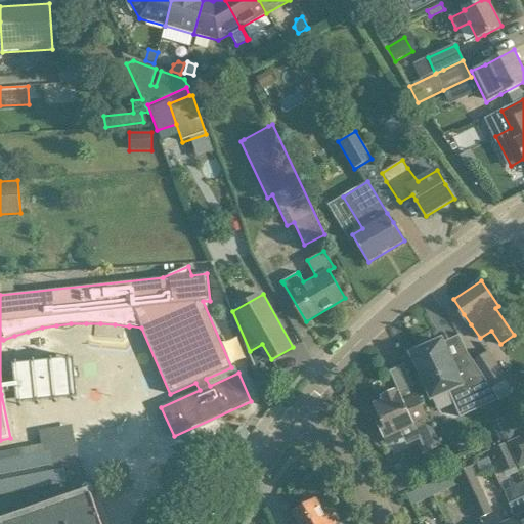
[(492,387),(475,362),(469,354),(452,361),(442,340),(412,354),(433,398),(449,391),(462,417),(499,399),(492,387)]
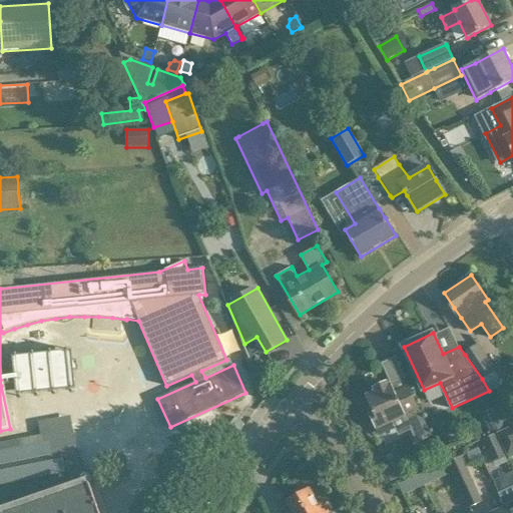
[(478,346),(465,355),(482,379),(495,370),(478,346)]
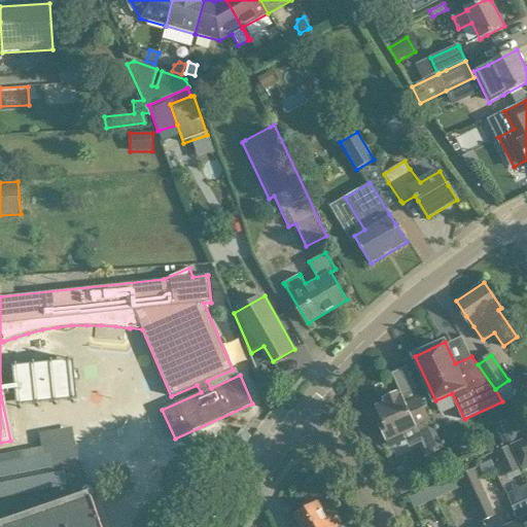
[(73,360),(13,363),(14,401),(75,398),(73,360)]
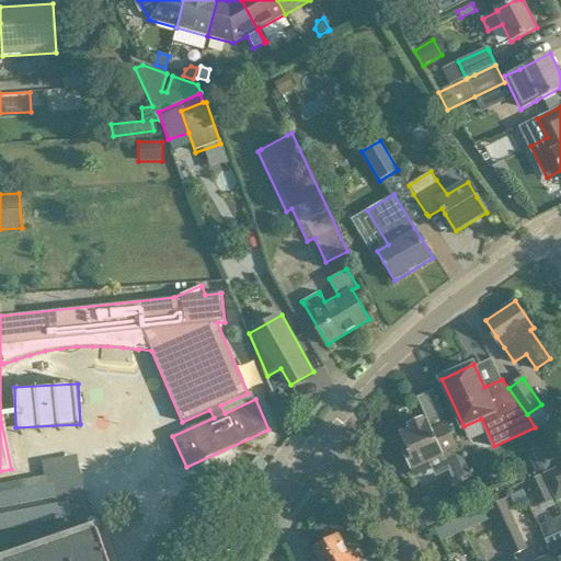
[(411,428),(401,433),(409,450),(404,453),(415,476),(433,468),(430,461),(443,456),(445,460),(456,485),(472,478),(461,453),(454,435),(445,415),(430,422),(430,421),(426,422),(424,418),(409,424),(411,428)]
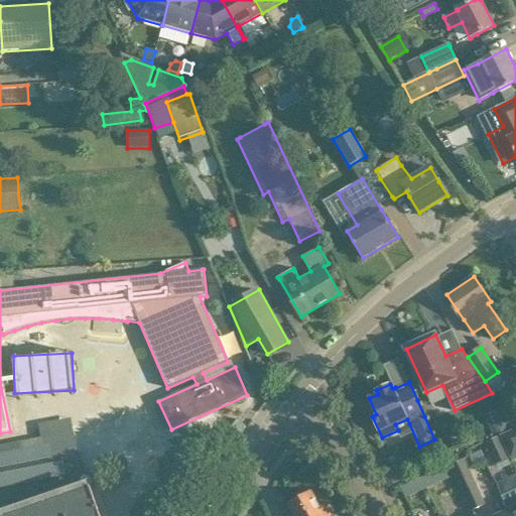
[(515,428),(515,404),(505,410),(514,429),(515,428)]
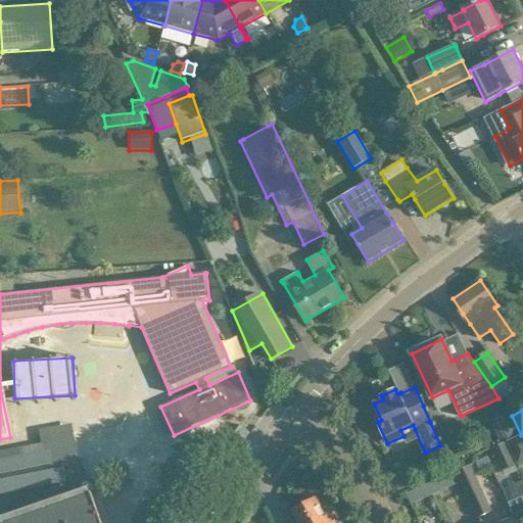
[(502,439),(515,433),(507,416),(493,421),(502,439)]
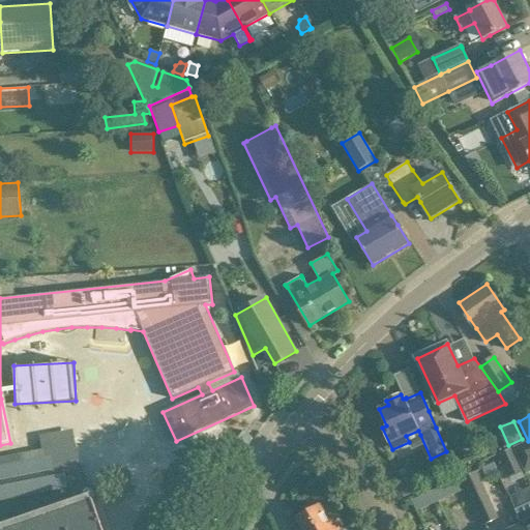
[(243,431),(237,438),(247,446),(254,439),(243,431)]
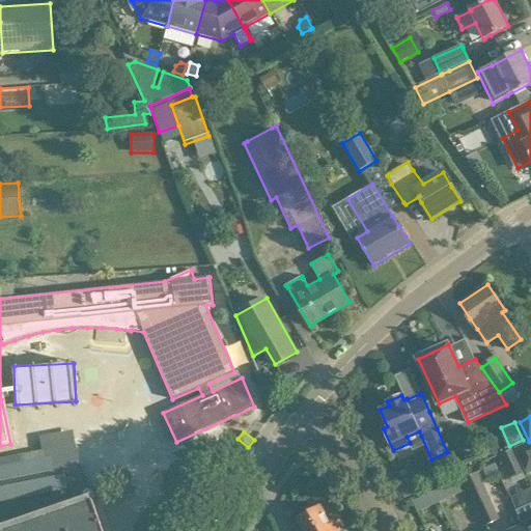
[(530,441),(529,442),(513,449),(523,468),(530,464),(530,441)]
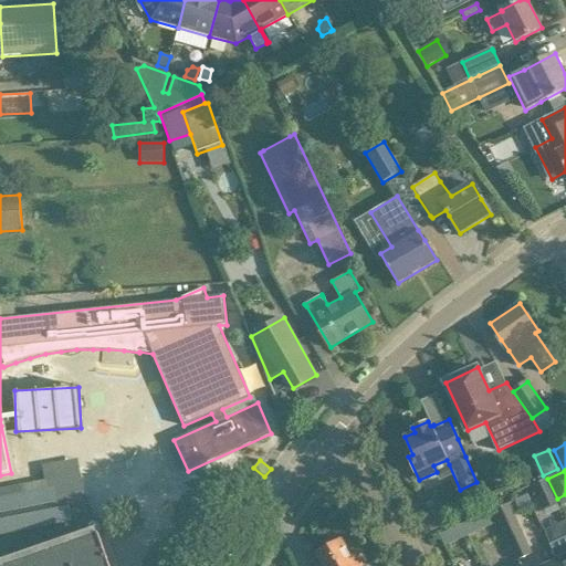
[(557,499),(547,479),(531,486),(542,511),(558,503),(557,499)]
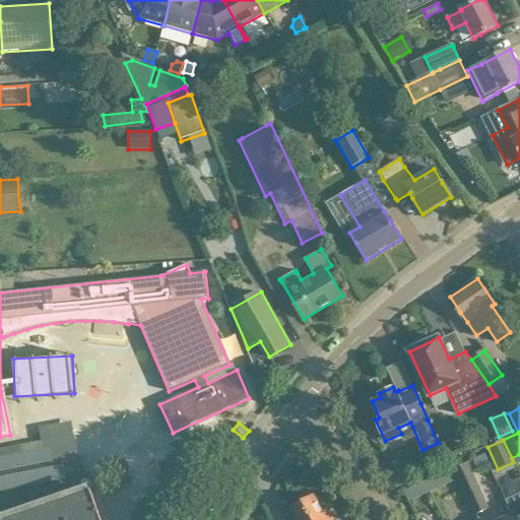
[(54,460),(51,447),(43,449),(46,462),(54,460)]
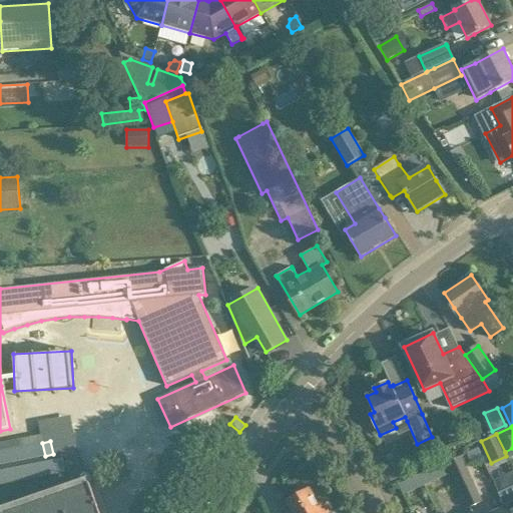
[(42,443),(34,445),(36,457),(45,456),(42,443)]
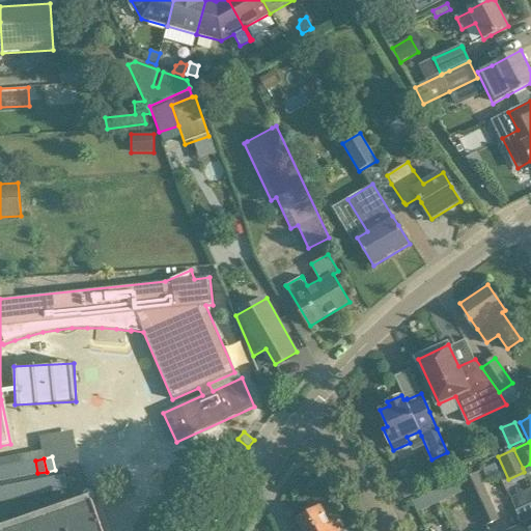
[(35,460),(27,462),(29,475),(37,473),(35,460)]
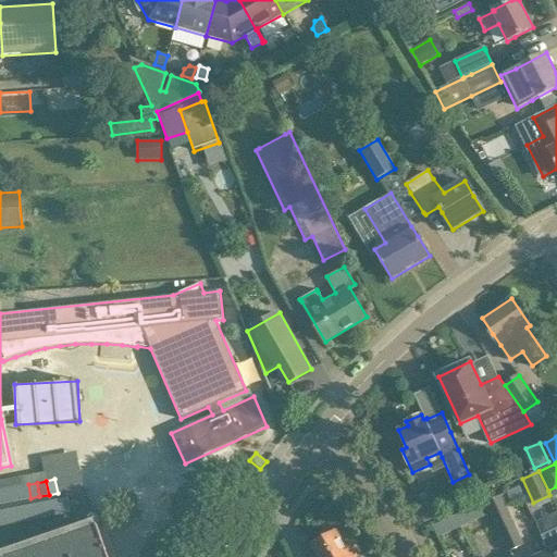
[(28,484),(19,486),(22,500),(31,498),(28,484)]
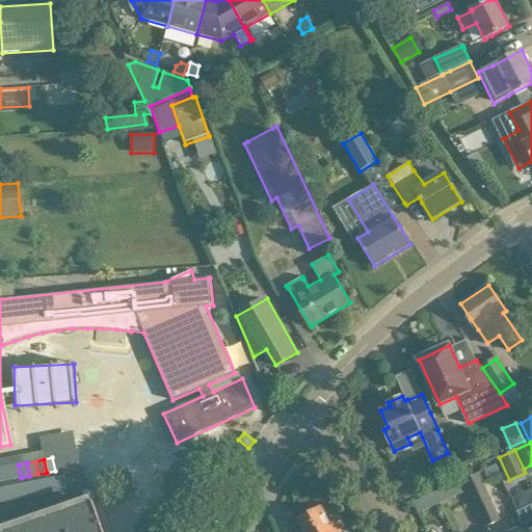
[(18,464),(9,467),(11,479),(21,478),(18,464)]
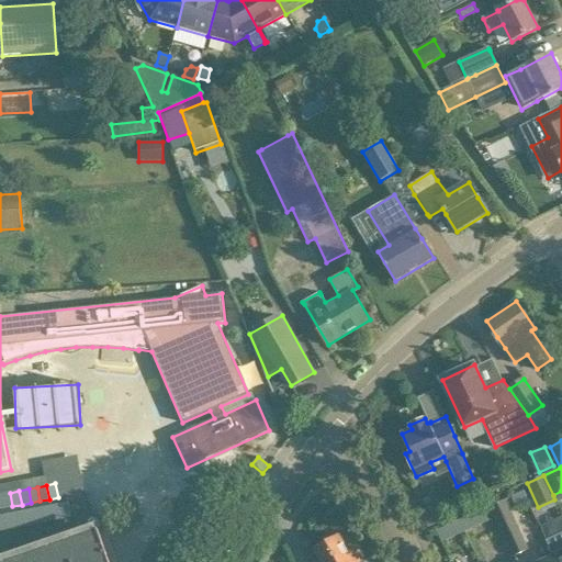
[(510,496),(512,497),(516,508),(528,503),(523,491),(510,496)]
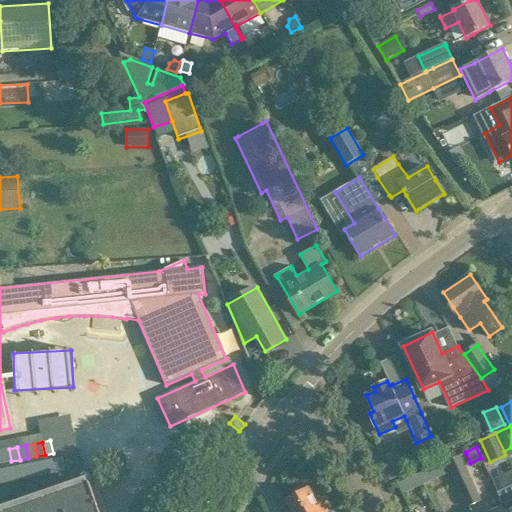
[(9,449),(1,450),(3,463),(11,461),(9,449)]
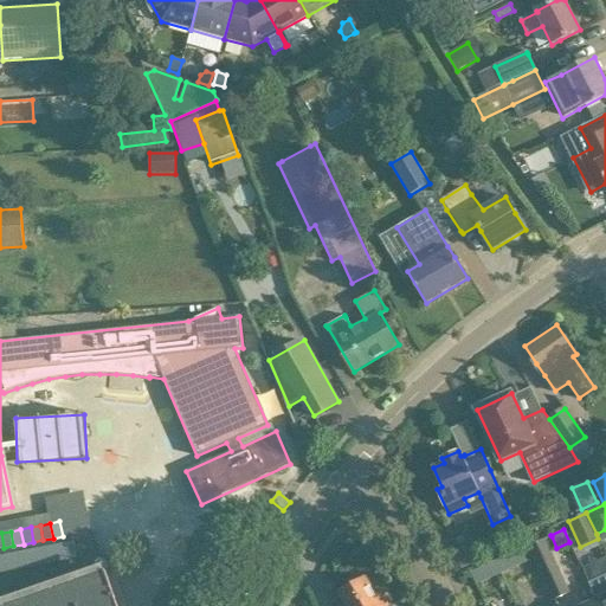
[(545,539),(528,546),(553,599),(568,592),(545,539)]
